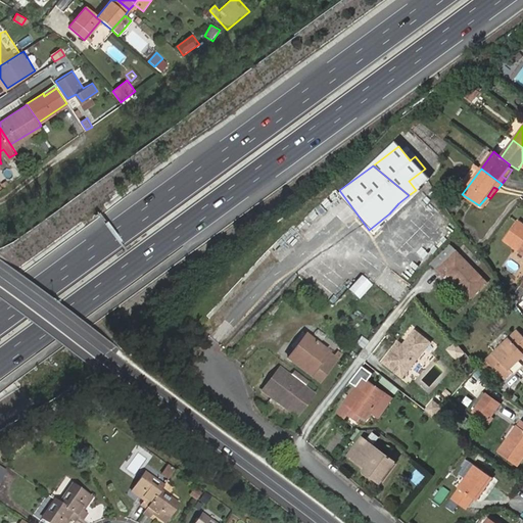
[(398,203),(389,214),(418,191),(416,190),(409,195),(398,203)]
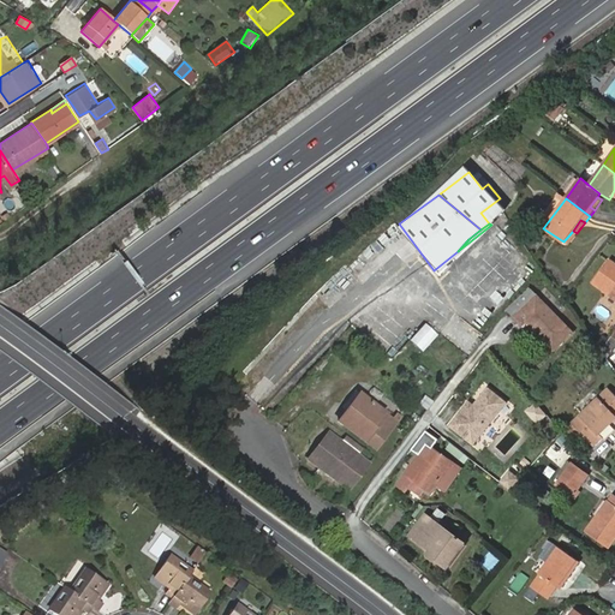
[(614,263),(610,260),(593,284),(614,299),(614,263)]
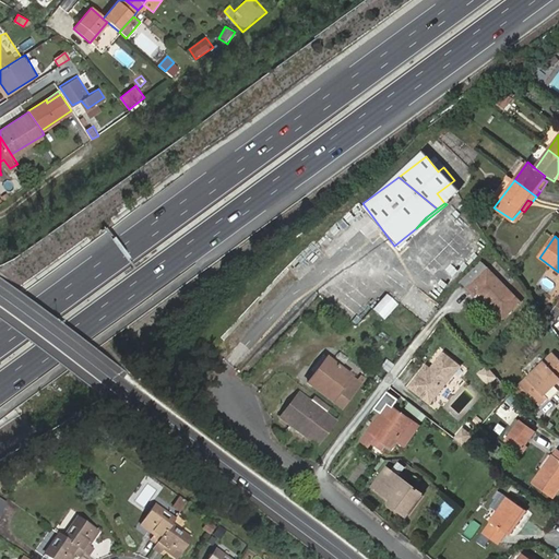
[(478,292),(503,318),(520,300),(480,261),(461,281),(475,295),(478,292)]
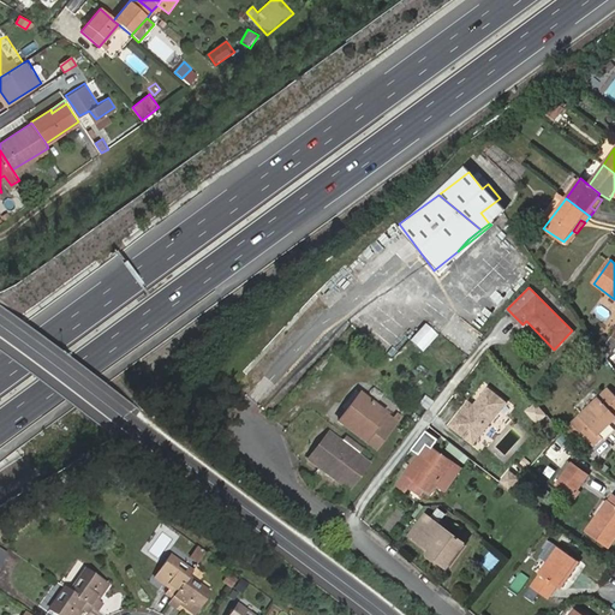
[(425,322),(411,338),(422,347),(436,330),(425,322)]
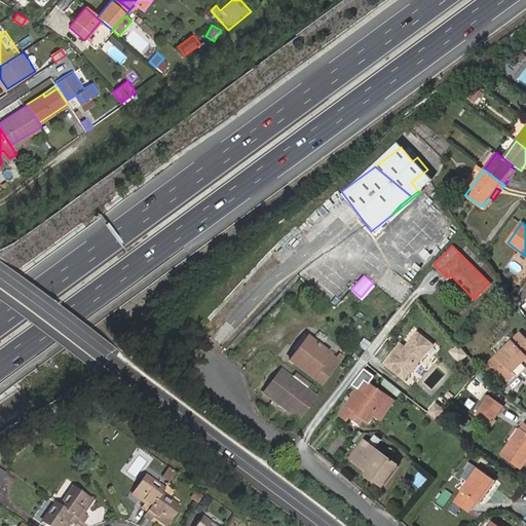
[(518,295),(515,300),(522,305),(524,300),(518,295)]
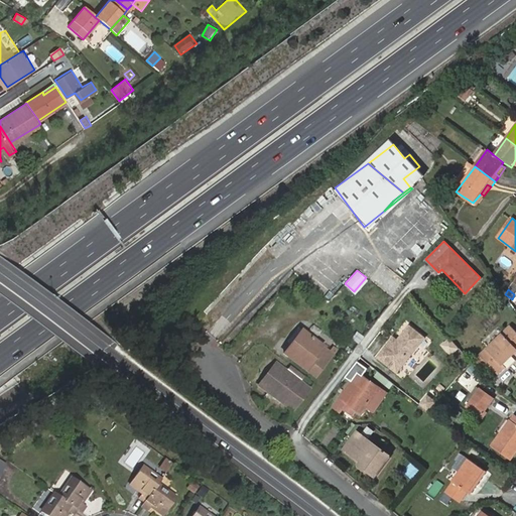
[(390,339),(376,356),(395,371),(424,337),(408,324),(393,342),(390,339)]
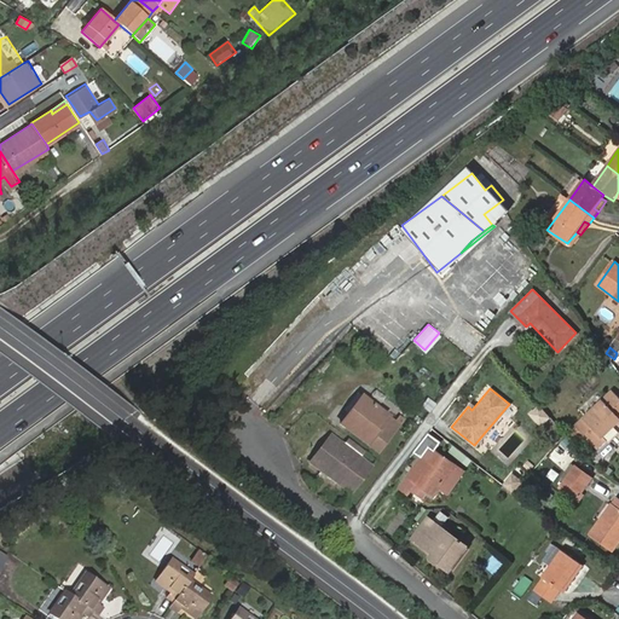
[(618,397),(611,389),(574,421),(590,440),(594,444),(600,439),(605,435),(601,432),(618,415),(618,397)]
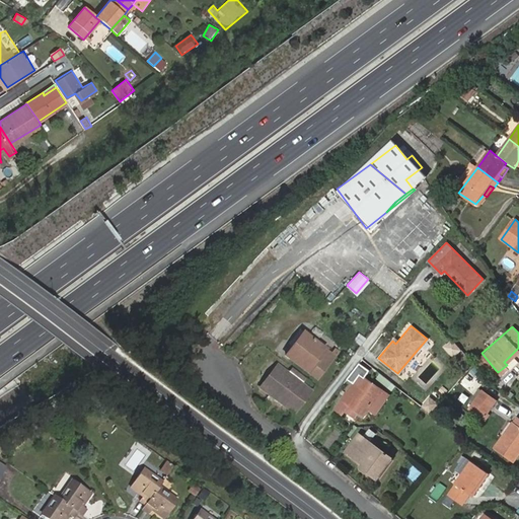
[(293,348),(297,352),(308,339),(299,331),(289,345),(293,348)]
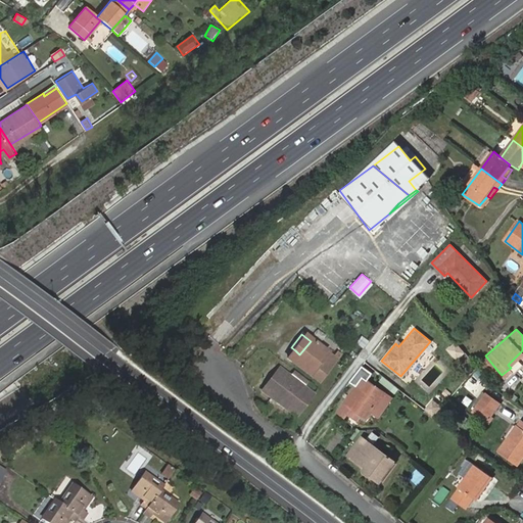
[(362,336),(357,343),(364,349),(369,341),(362,336)]
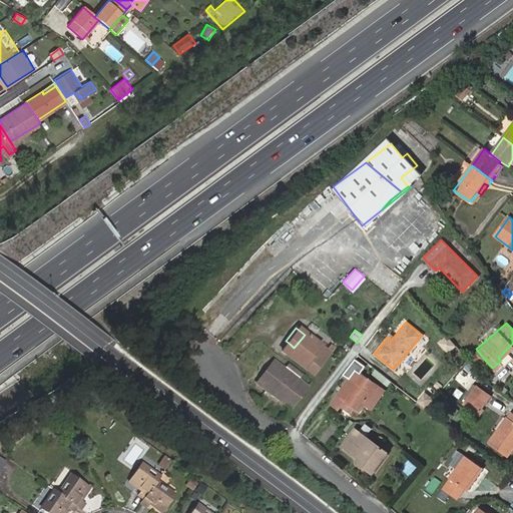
[(329,354),(305,335),(294,348),(290,344),(282,353),(311,376),(329,354)]
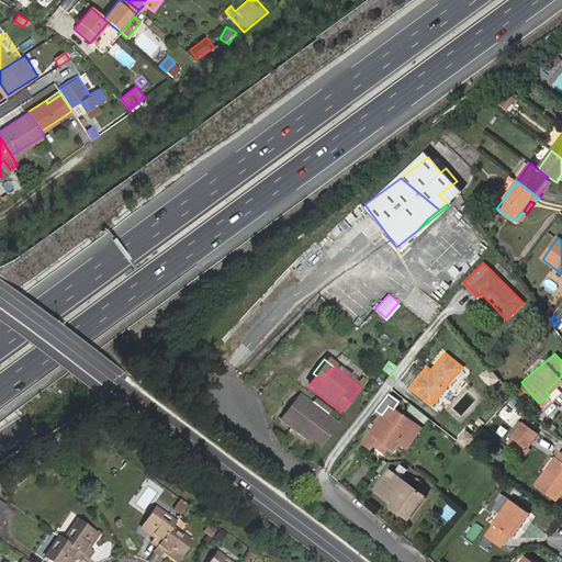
[(374,411),(382,416),(390,406),(394,408),(400,402),(386,393),(374,411)]
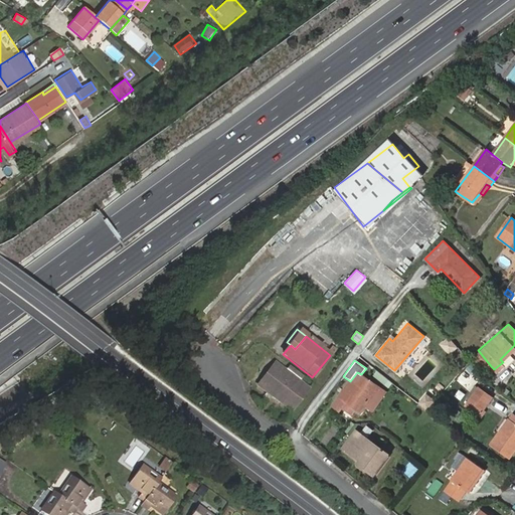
[(290,409),(307,389),(299,382),(303,378),(295,372),(293,375),(285,369),(276,362),(259,385),(290,409)]
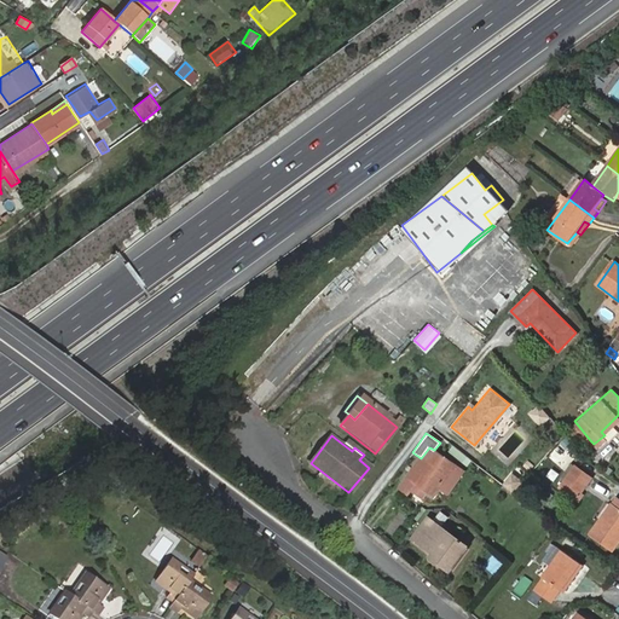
[(347,438),(346,440),(354,447),(357,445),(347,438)]
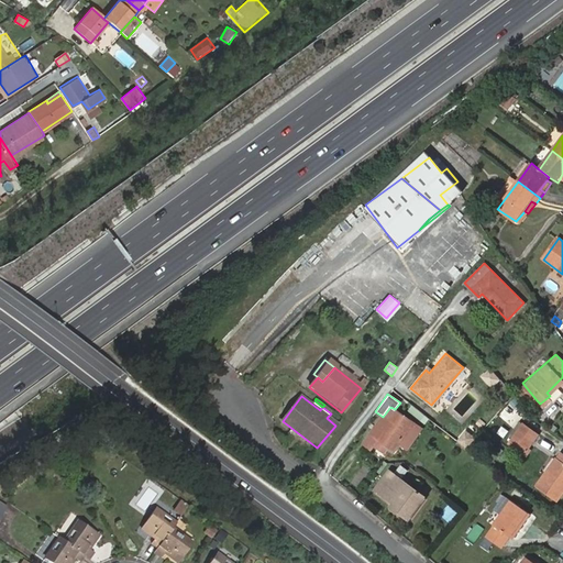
[(322,407),(315,400),(311,404),(320,410),(322,407)]
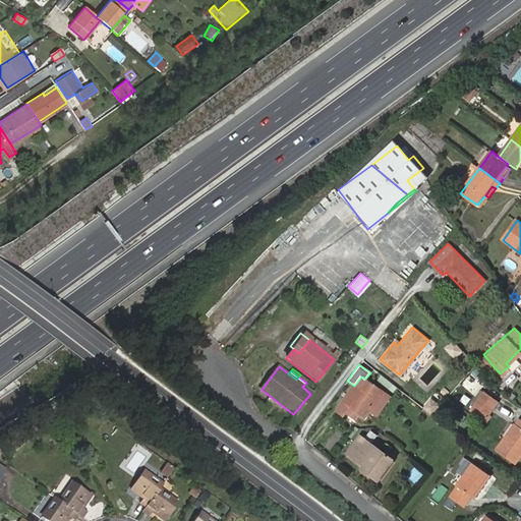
[(361,377),(354,386),(336,411),(344,417),(350,408),(365,419),(370,411),(378,417),(392,398),(365,379),(361,377)]
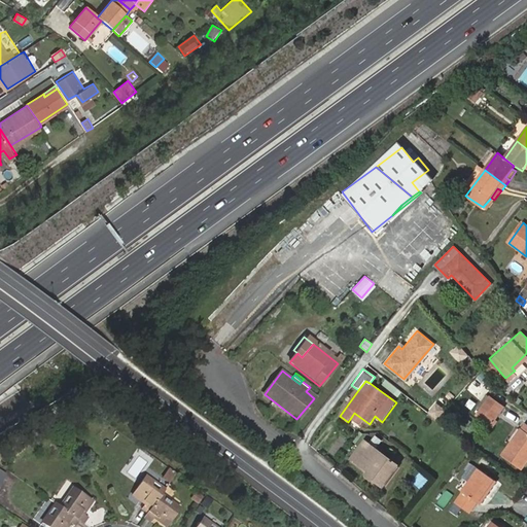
[(490,398),(478,415),(492,425),(504,408),(490,398)]
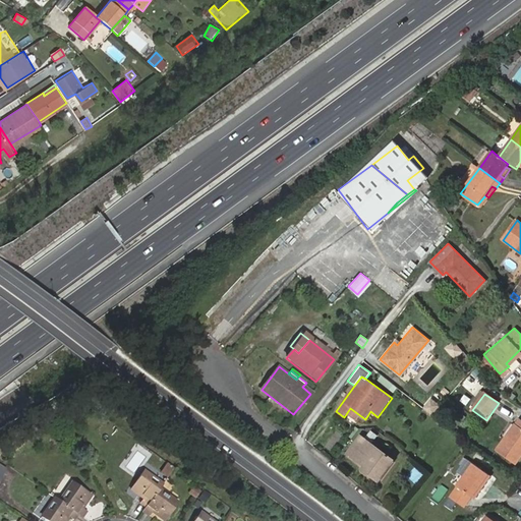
[(432,397),(424,408),(433,415),(442,405),(432,397)]
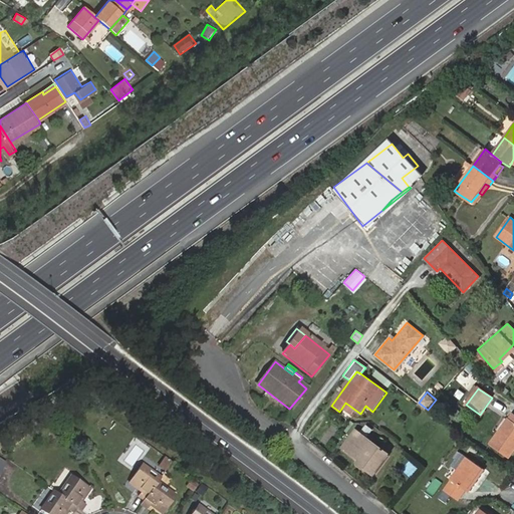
[(513,414),(513,413),(490,445),(509,458),(513,450),(513,414)]
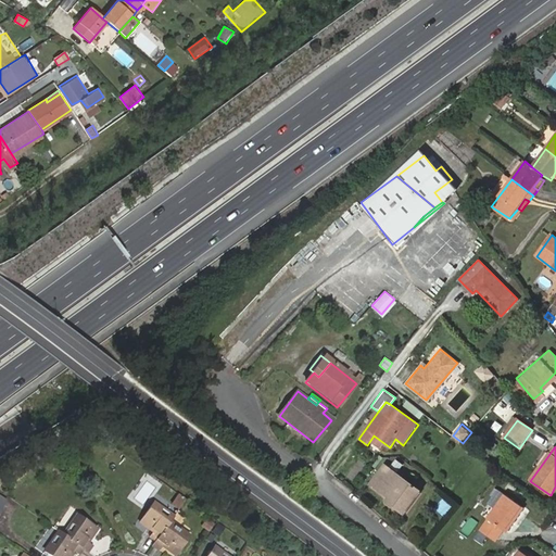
[(384,465),(370,484),(388,497),(387,501),(404,513),(420,491),(384,465)]
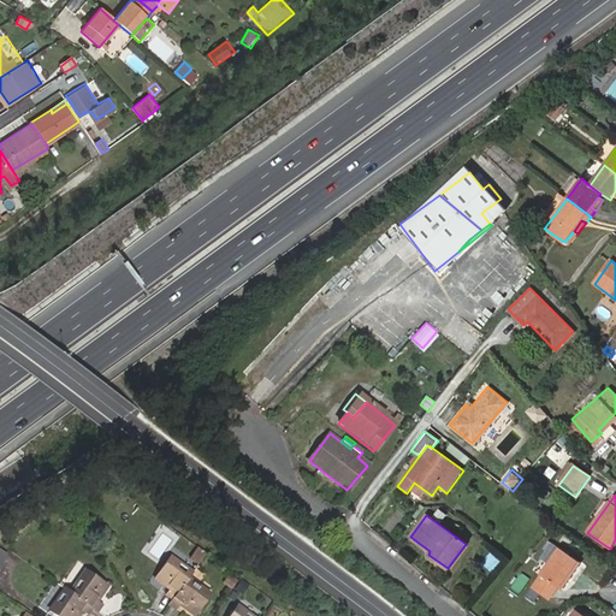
[(196,546),(190,558),(200,563),(206,551),(196,546)]
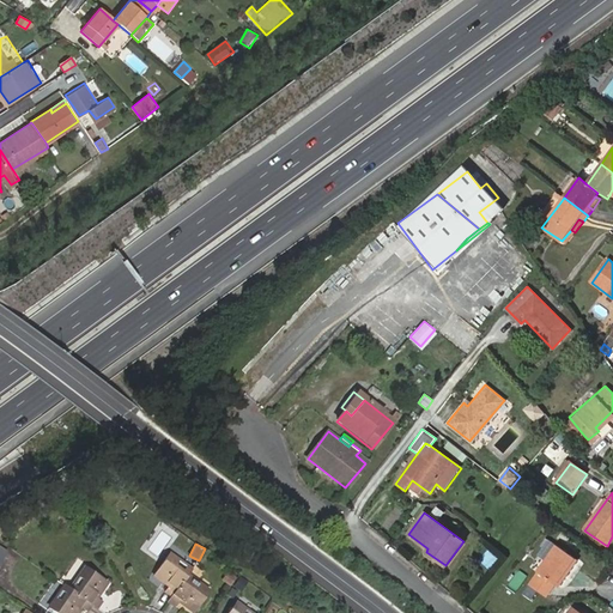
[(557,546),(529,584),(548,598),(557,587),(558,587),(577,560),(557,546)]
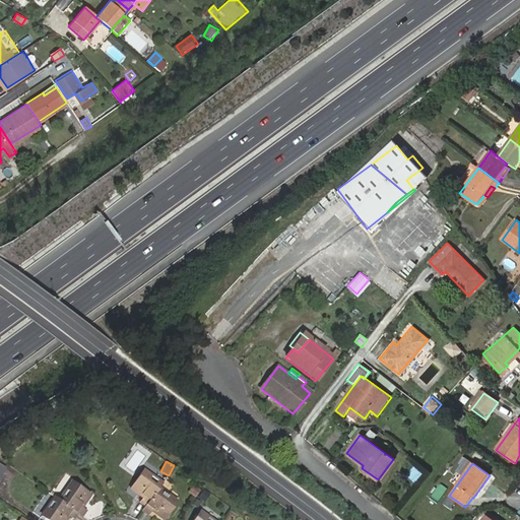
[(415,483),(424,472),(414,465),(405,475),(415,483)]
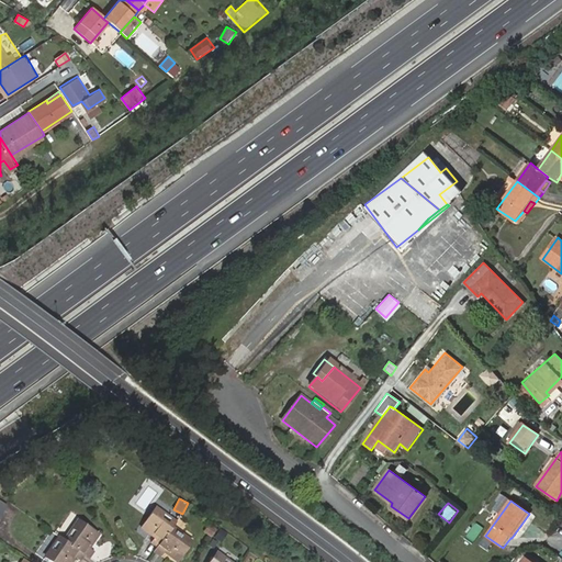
[(172,525),(177,519),(157,506),(143,526),(156,535),(152,541),(158,544),(172,525)]
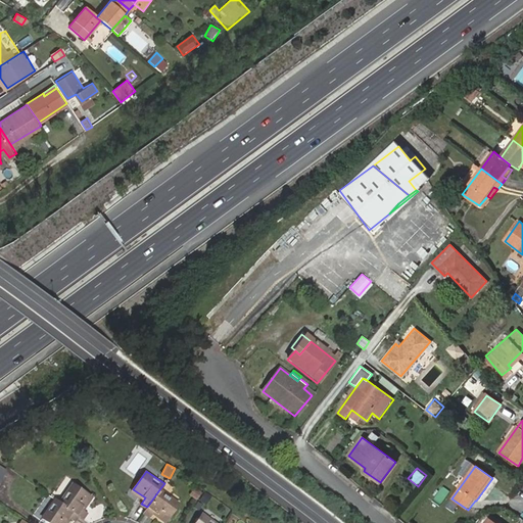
[(81,514),(85,517),(90,511),(86,508),(96,494),(78,481),(63,501),(81,514)]
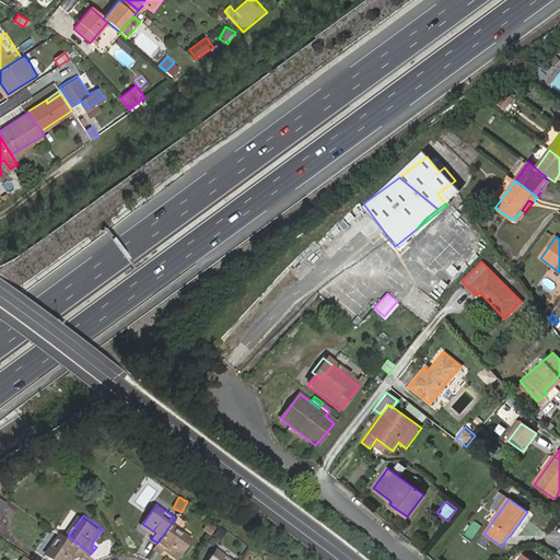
[(9,521),(1,532),(13,540),(21,531),(9,521)]
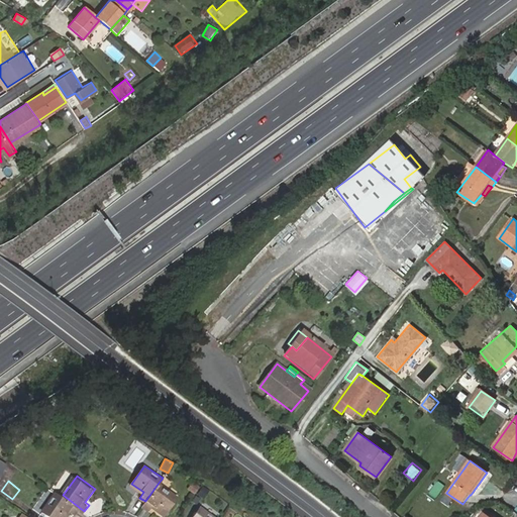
[(145,501),(142,505),(148,509),(151,505),(164,514),(178,496),(159,483),(145,501)]
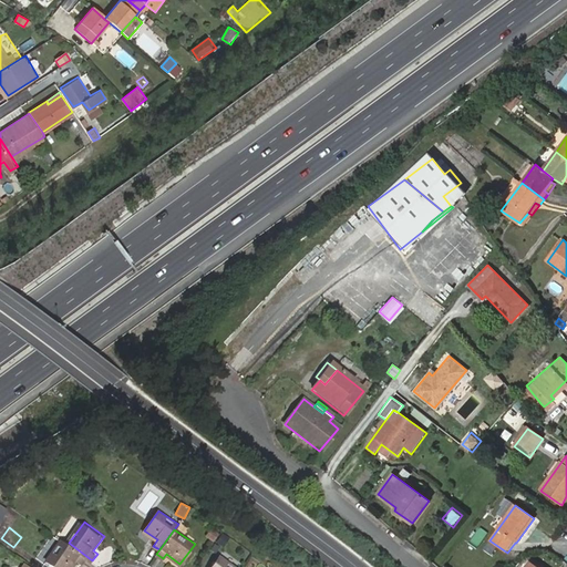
[(69,543),(63,539),(48,559),(58,566),(73,566),(79,560),(83,564),(88,557),(69,543)]
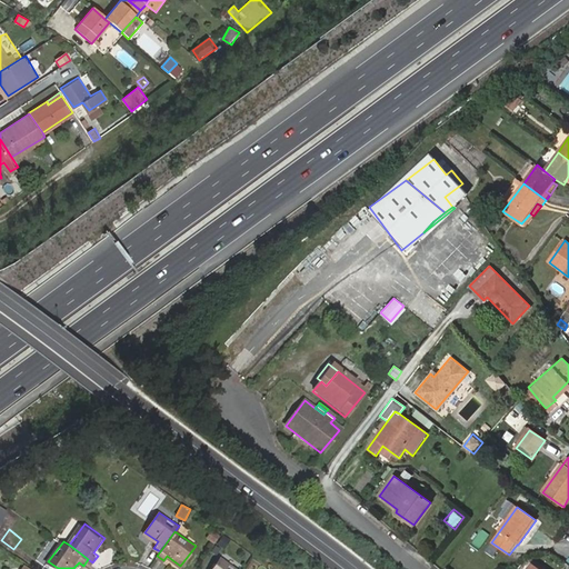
[(241,568),(243,567),(239,563),(235,568),(232,568),(218,559),(210,568),(241,568)]
